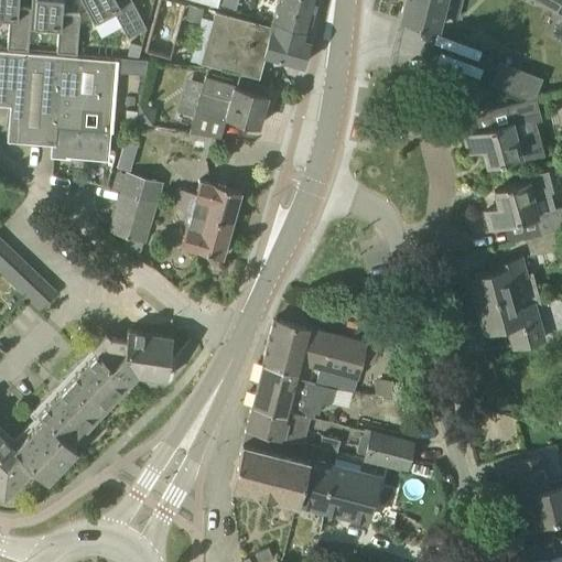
[(0,0),(0,22),(11,23),(9,51),(26,52),(29,30),(30,10),(17,9),(17,0),(0,0)]
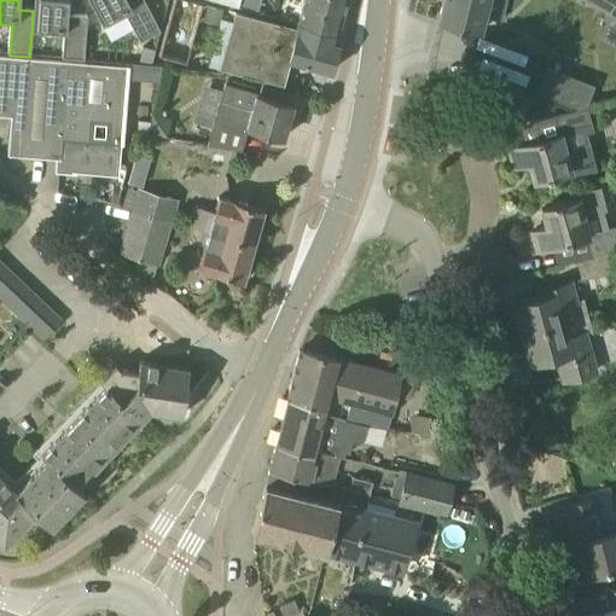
[(63,35),(62,59),(83,60),(87,17),(67,16),(68,0),(33,0),(33,11),(32,33),(63,35)]
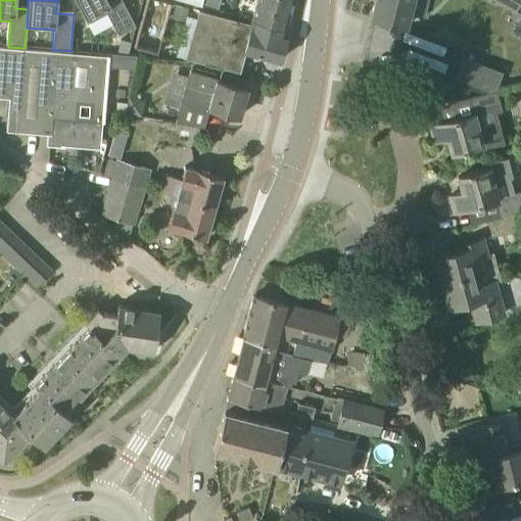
[(123,33),(137,25),(122,0),(76,0),(91,22),(109,11),(123,33)]
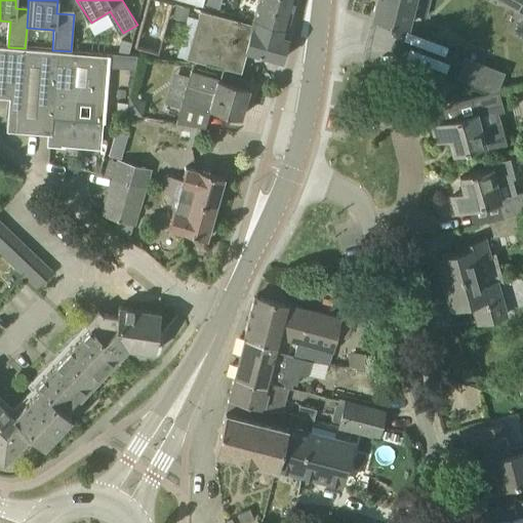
[(260,0),(256,15),(255,22),(288,31),(296,0),(260,0)]
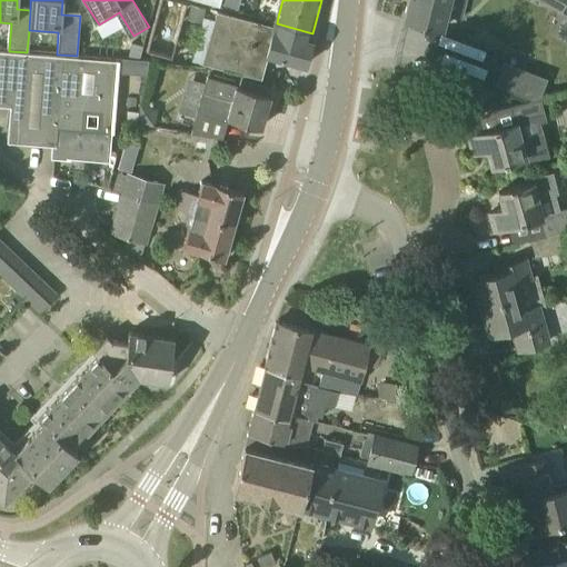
[(447,17),(450,0),(409,0),(405,21),(444,31),(447,17)]
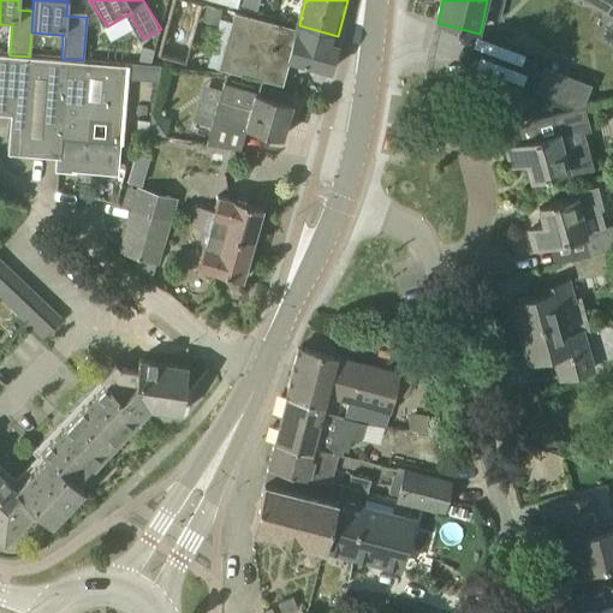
[(612,0),(579,0),(608,16),(612,7),(612,0)]
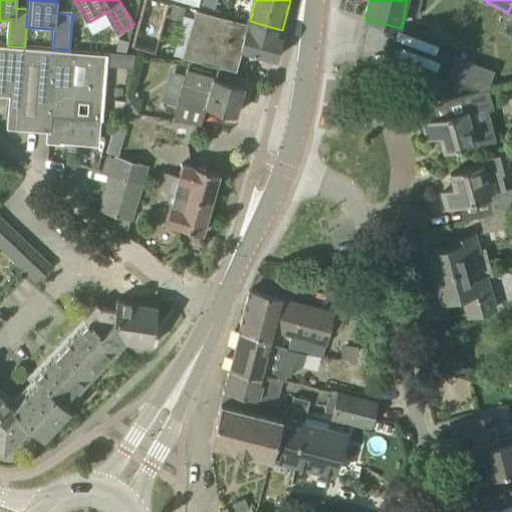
[(174,6),(171,18),(184,22),(186,22),(187,18),(189,10),(174,6)]
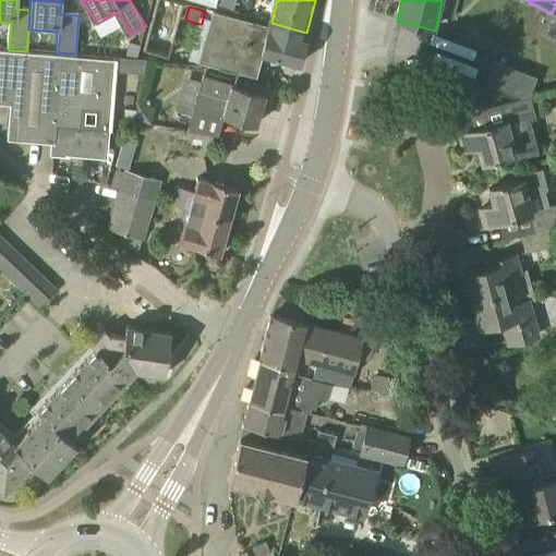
[(267,38),(251,34),(254,23),(216,13),(202,64),(258,79),(264,57),(301,67),(307,41),(304,40),(306,33),(272,23),(267,38)]
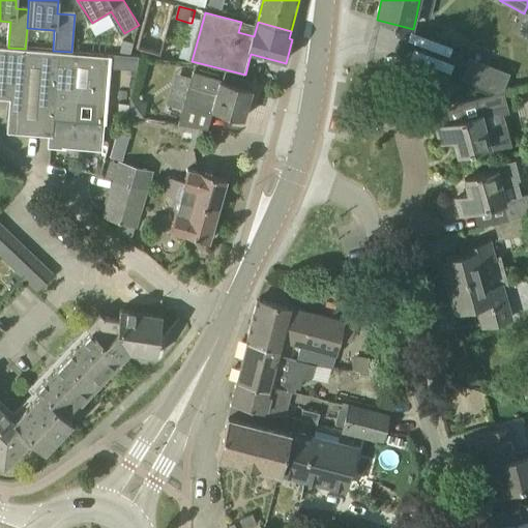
[(123,40),(119,53),(132,57),(135,44),(123,40)]
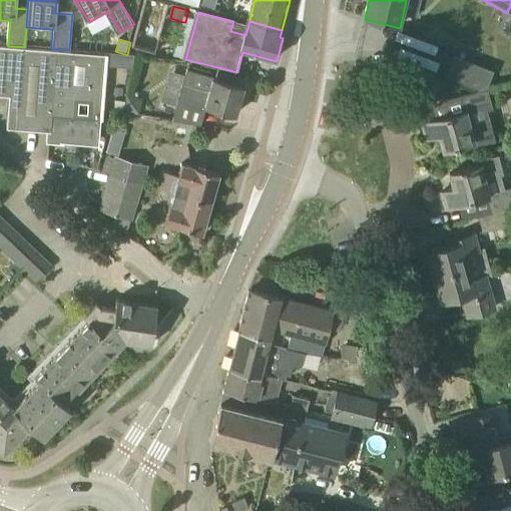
[(107,56),(0,46),(0,96),(11,97),(8,129),(52,132),(52,129),(62,130),(62,134),(77,135),(79,119),(101,120),(107,56)]
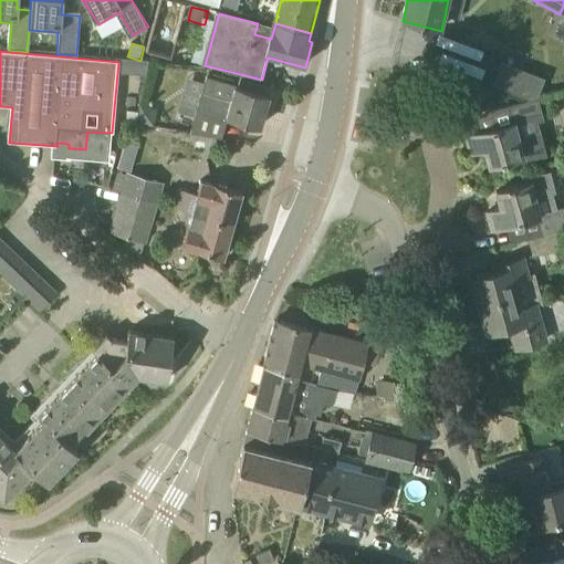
[(502,62),(492,86),(531,102),(536,100),(545,81),(502,62)]
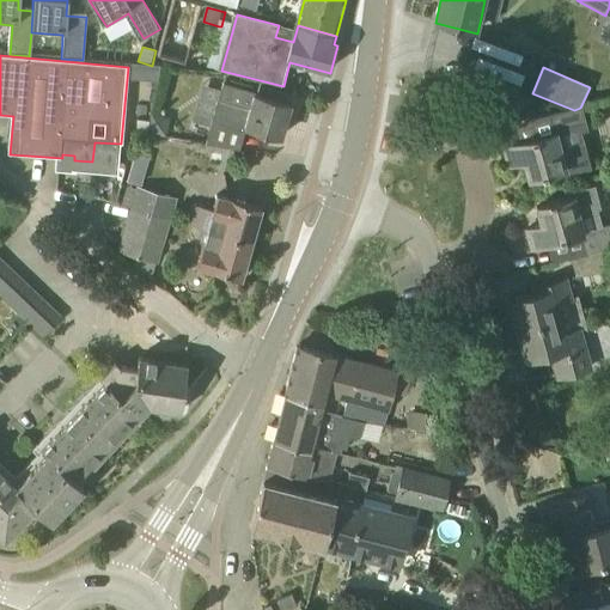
[(284,139),(292,107),(261,97),(262,95),(225,85),(207,145),(242,151),(248,128),(284,139)]
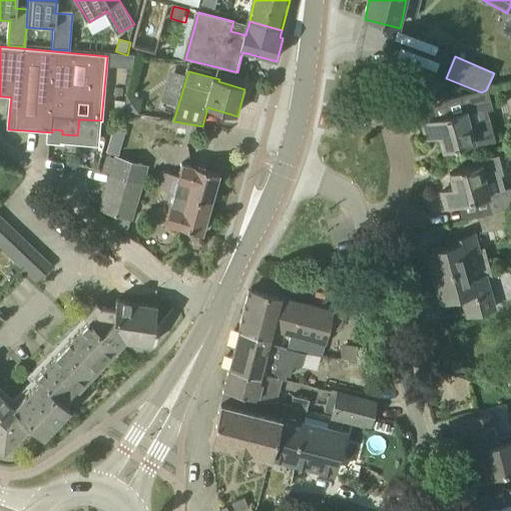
[(481,92),(462,97),(462,98),(466,109),(492,102),(488,89),(486,90),(481,92)]
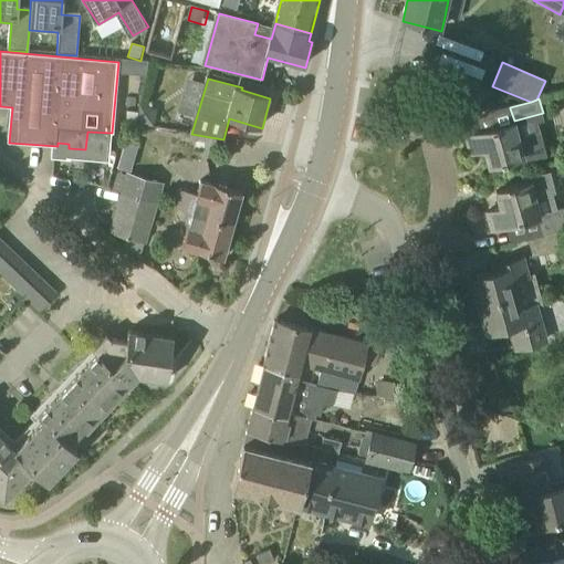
[(542,136),(520,142),(515,124),(483,134),(467,138),(472,155),(486,150),(491,167),(523,159),(524,164),(547,157),(542,136)]
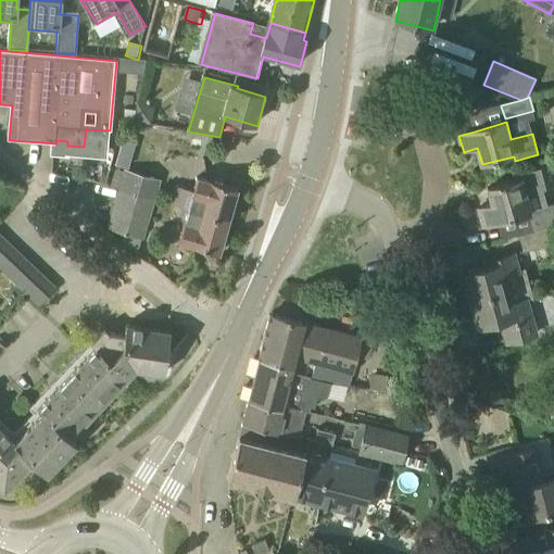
[(129,170),(136,143),(125,140),(117,166),(129,170)]
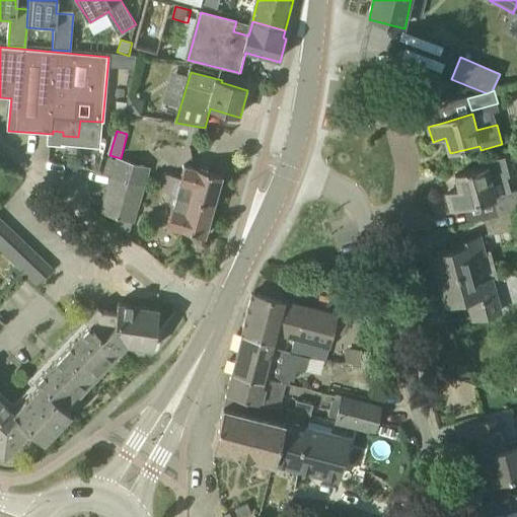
[(492,183),(508,178),(511,178),(506,158),(485,164),(486,169),(456,176),(460,193),(447,196),(452,211),(496,200),(500,216),(516,211),(516,192),(512,193),(495,198),(492,183)]
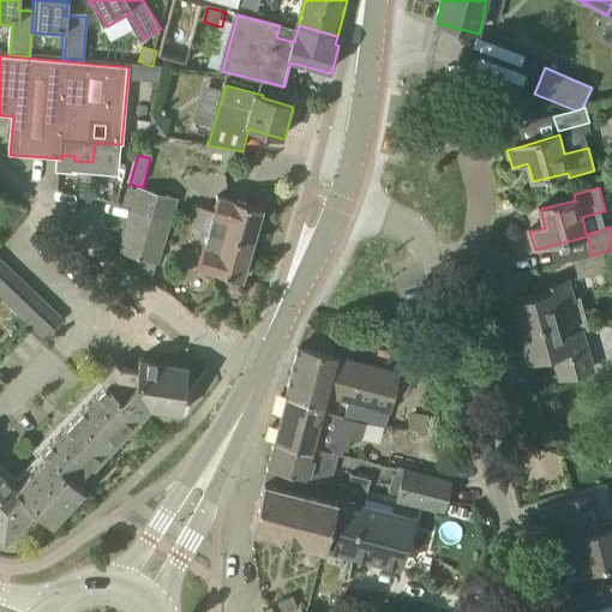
[(172,221),(178,201),(137,190),(132,209),(135,210),(172,221)]
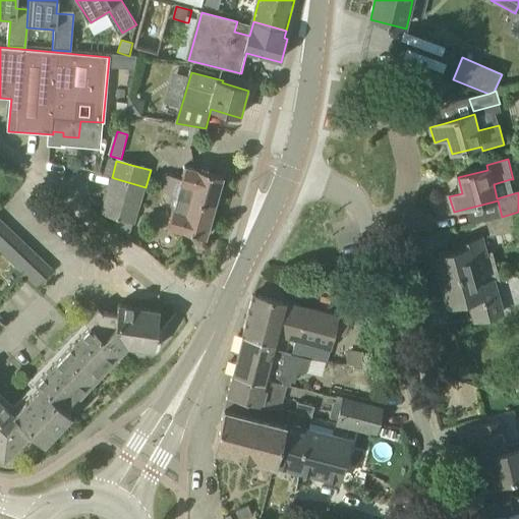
[(198,171),(186,168),(183,179),(165,174),(160,192),(178,197),(215,208),(223,177),(198,171)]
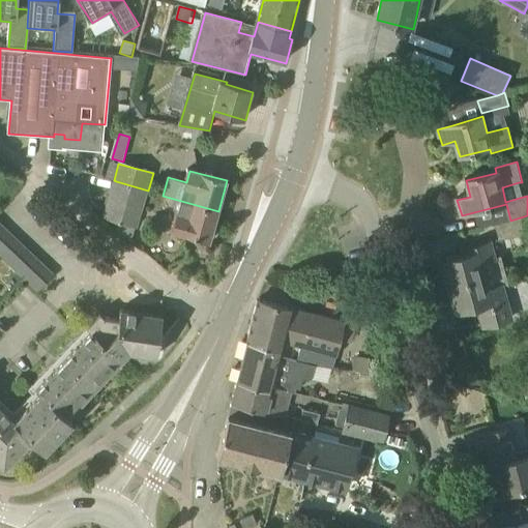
[(105,220),(120,224),(137,229),(148,192),(148,191),(116,181),(105,220)]
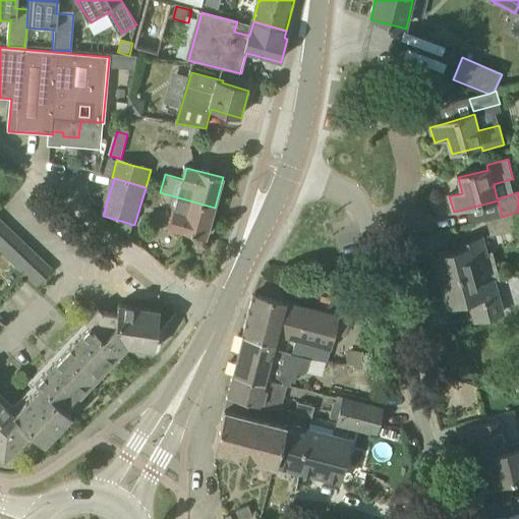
[(206,238),(215,208),(178,197),(169,228),(206,238)]
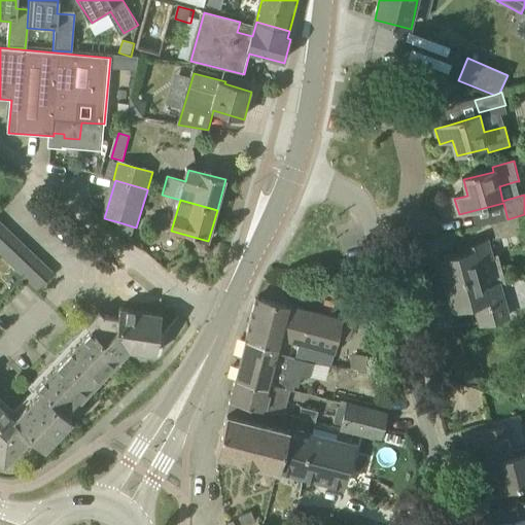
[(513,235),(524,232),(524,214),(508,219),(509,220),(493,224),(497,239),(513,235)]
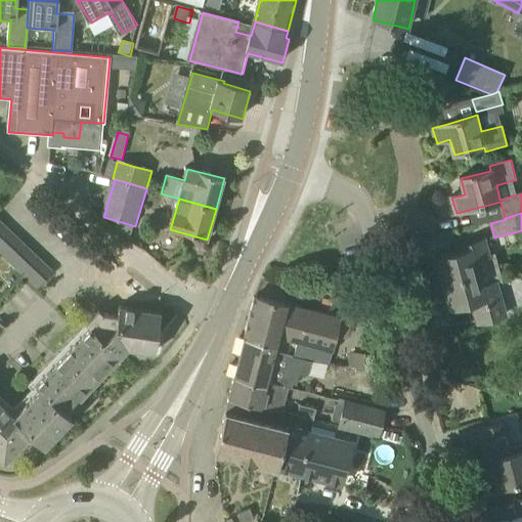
[(119,221),(116,232),(131,237),(135,226),(119,221)]
